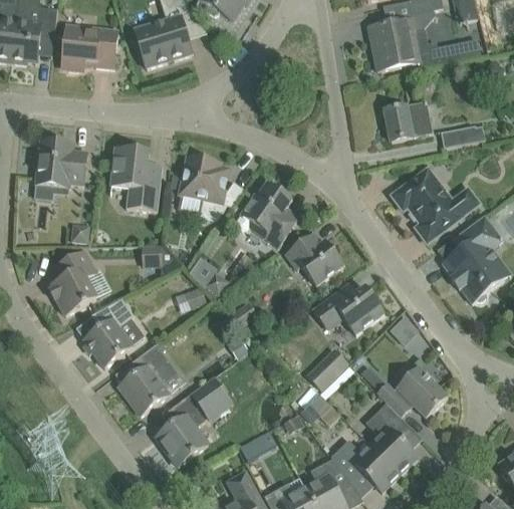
[(0,0),(0,60),(11,62),(15,22),(17,0),(0,0)]
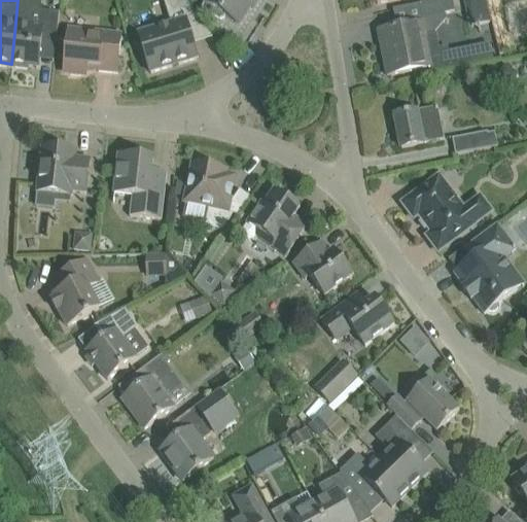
[(59,9),(39,6),(40,0),(18,0),(15,23),(11,64),(28,66),(28,63),(38,64),(41,36),(56,38),(59,9)]
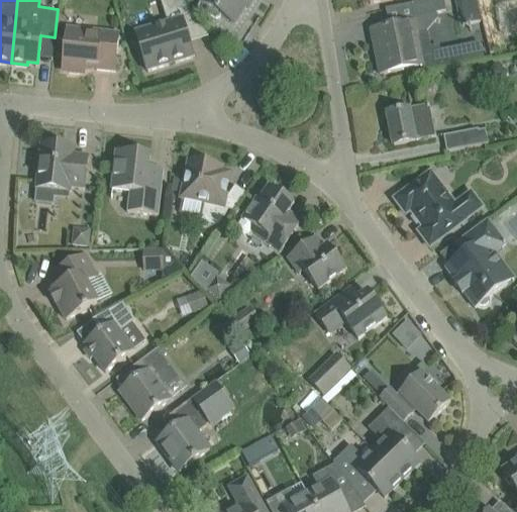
[(194,13),(184,0),(162,0),(162,1),(168,19),(135,29),(147,68),(193,54),(182,16),(192,13),(193,14),(194,13)]
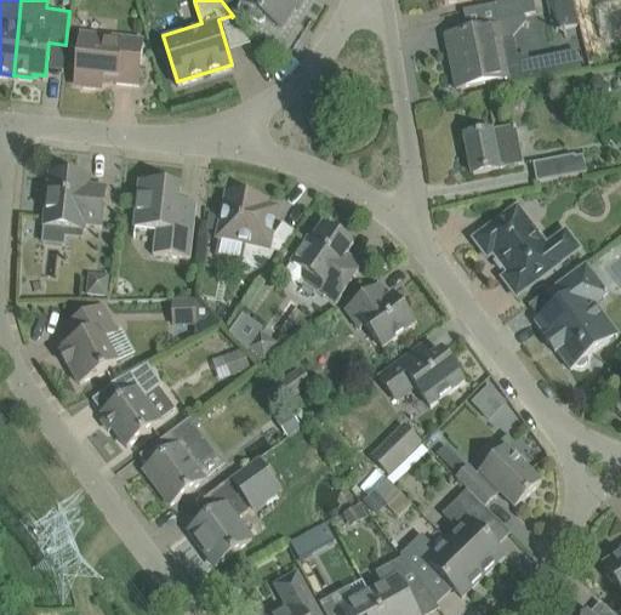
[(241,0),(249,5),(249,12),(258,18),(265,16),(280,26),(296,0),(241,0)]
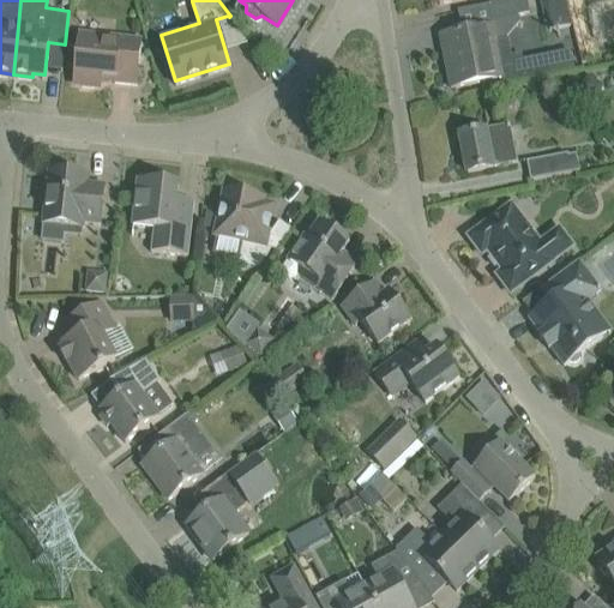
[(518,12),(529,10),(527,0),(491,0),(458,6),(462,28),(440,32),(443,43),(443,44),(447,43),(456,82),(450,83),(450,84),(474,79),(488,77),(504,73),(505,80),(575,66),(571,47),(523,56),(522,52),(512,54),(509,37),(504,37),(497,38),(493,17),(518,12)]
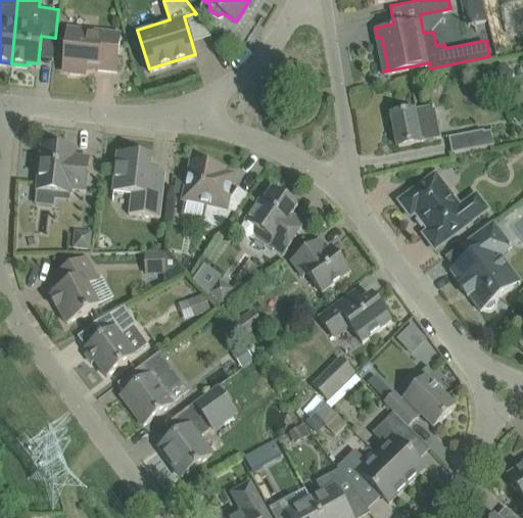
[(116,68),(119,48),(121,31),(67,26),(62,66),(86,69),(86,63),(98,65),(97,66),(116,68)]
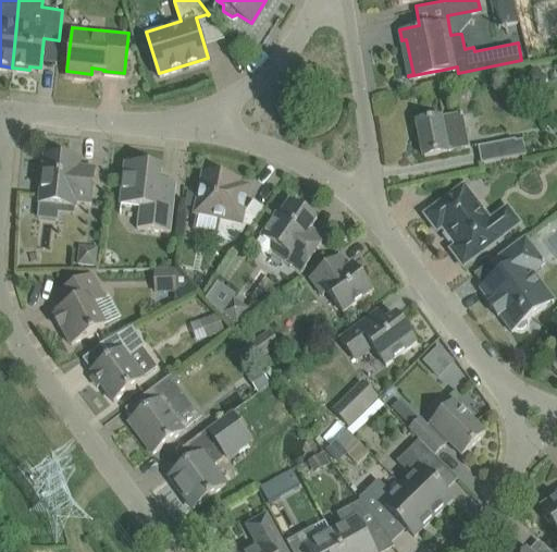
[(548,74),(533,64),(522,81),(539,90),(548,74)]
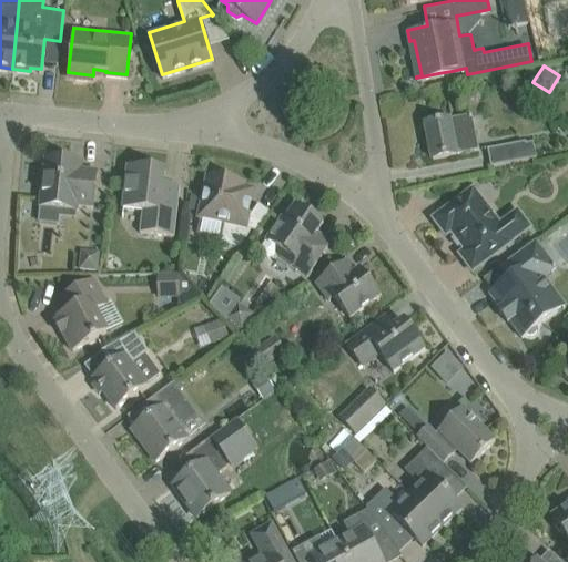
[(433,156),(456,152),(478,146),(472,112),(449,116),(448,116),(425,121),(433,156)]
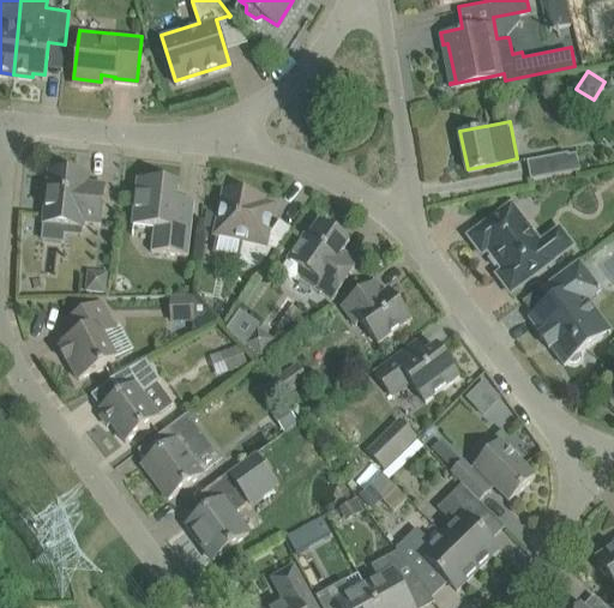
[(569,150),(527,157),(530,176),(579,167),(576,150),(569,151),(569,150)]
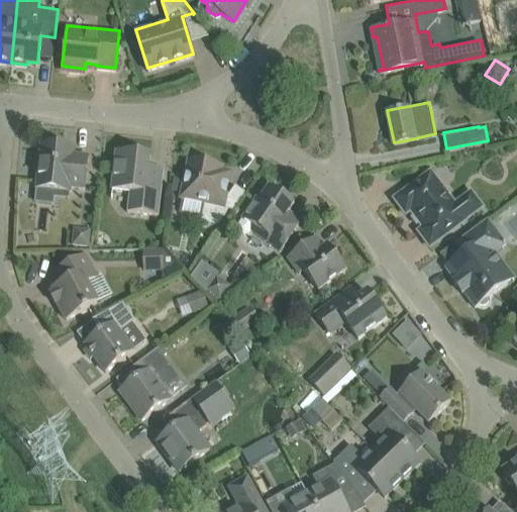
[(75,144),(69,144),(40,141),(35,185),(70,189),(71,185),(84,187),(86,173),(88,152),(74,151),(75,144)]
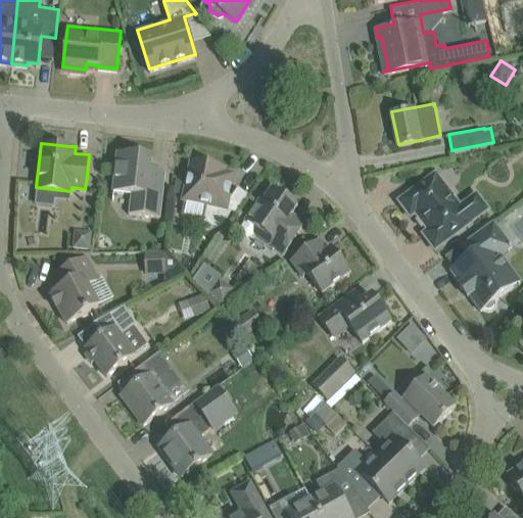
[(165,169),(150,168),(151,154),(117,151),(113,189),(131,191),(128,212),(160,215),(165,169)]
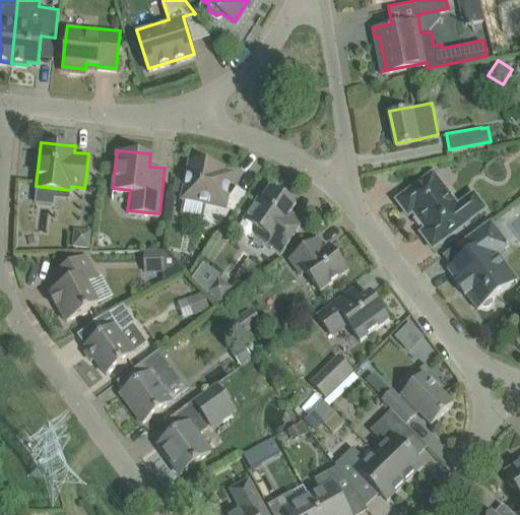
[(224,203),(226,191),(231,172),(222,170),(223,166),(191,158),(187,178),(187,179),(184,191),(183,195),(206,200),(202,220),(218,223),(231,207),(224,203)]
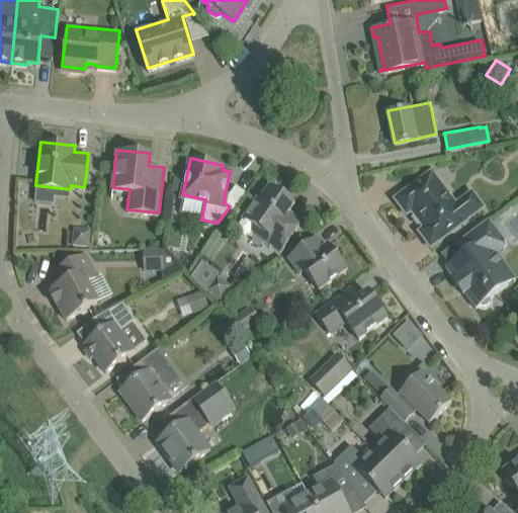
[(425,176),(432,171),(431,170),(395,196),(406,211),(411,207),(424,226),(419,230),(430,244),(466,218),(466,217),(483,204),(471,190),(455,202),(442,183),(434,189),(425,176)]
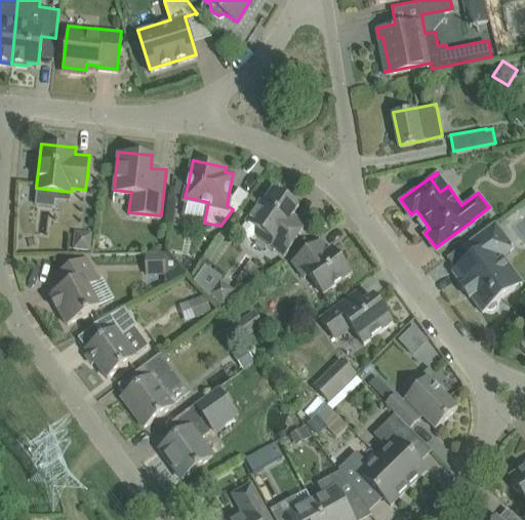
[(189,181),(189,180),(175,176),(172,190),(186,193),(189,181)]
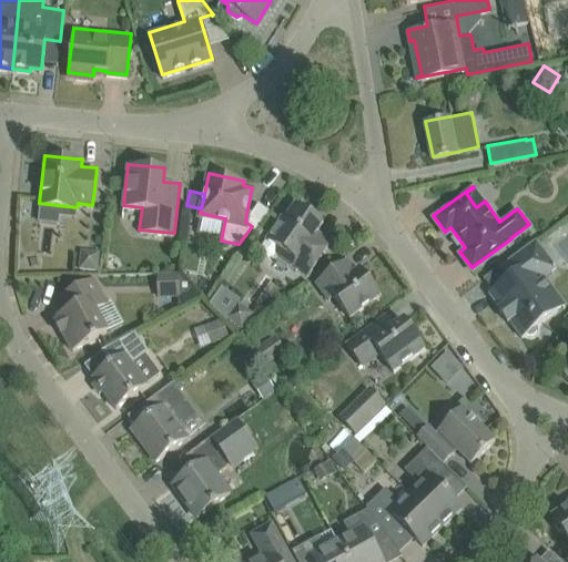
[(323,221),(314,215),(295,202),(285,215),(282,213),(266,236),(265,238),(263,241),(261,246),(262,251),(269,255),(273,254),(276,251),(307,273),(331,239),(317,230),(323,221)]
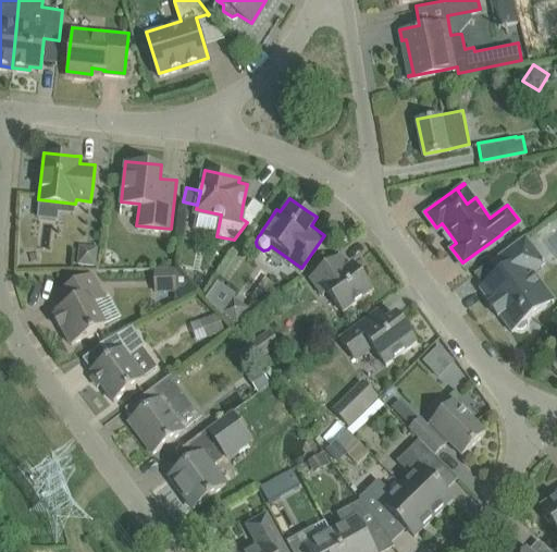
[(533,269),(544,260),(524,233),(490,259),(499,271),(480,285),(491,301),(489,302),(498,314),(499,313),(511,328),(517,323),(520,326),(523,324),(527,321),(525,318),(554,297),(533,269)]
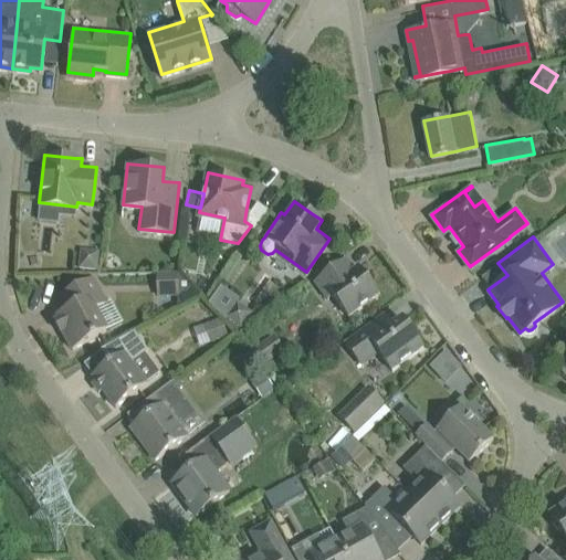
[(97,266),(100,249),(93,247),(92,259),(80,257),(79,264),(97,266)]
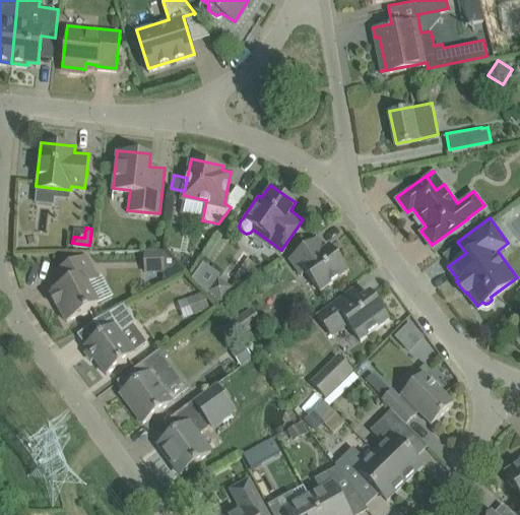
[(320,288),(331,280),(348,268),(329,243),(326,246),(318,235),(288,256),(301,272),(305,269),(320,288)]
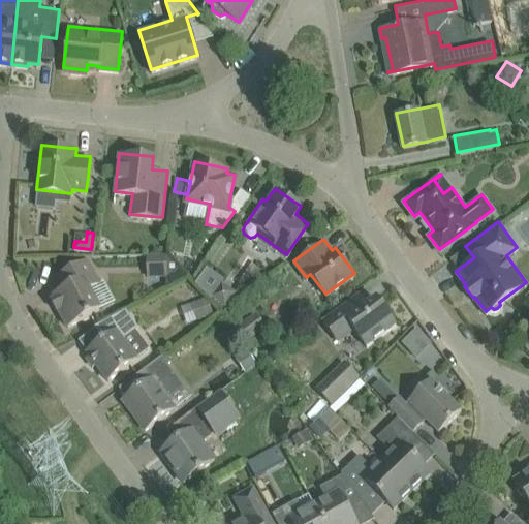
[(147,252),(147,275),(165,275),(165,284),(186,273),(166,252),(147,252)]
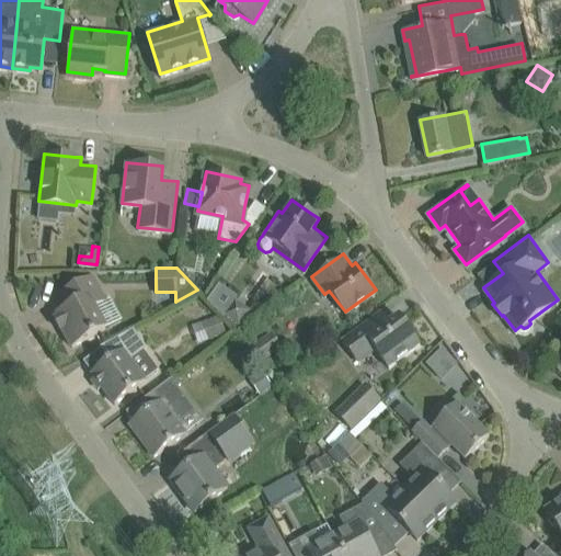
[(92,303),(106,295),(94,273),(92,274),(78,282),(59,292),(66,306),(55,313),(57,316),(55,317),(54,317),(55,319),(58,326),(59,327),(60,327),(63,326),(71,344),(91,333),(105,326),(92,303)]
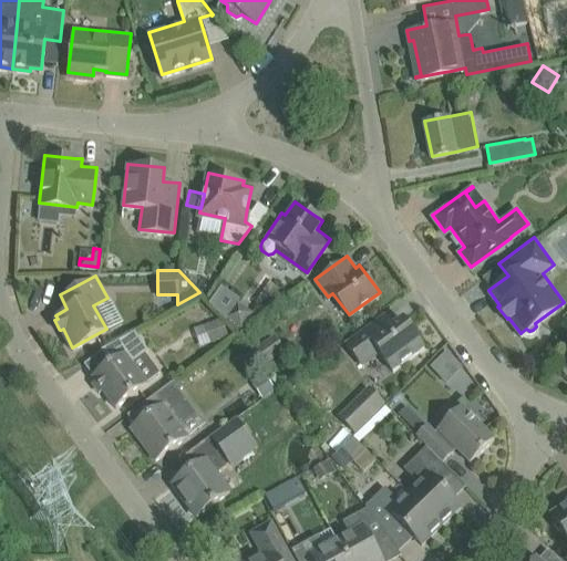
[(243,325),(251,312),(236,301),(227,315),(228,317),(243,325)]
